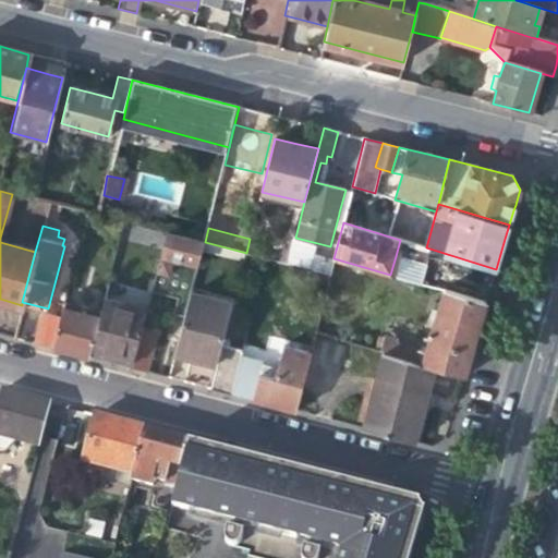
[(191,291),(205,242),(168,233),(152,291),(162,294),(178,299),(173,312),(184,315),(191,291)]
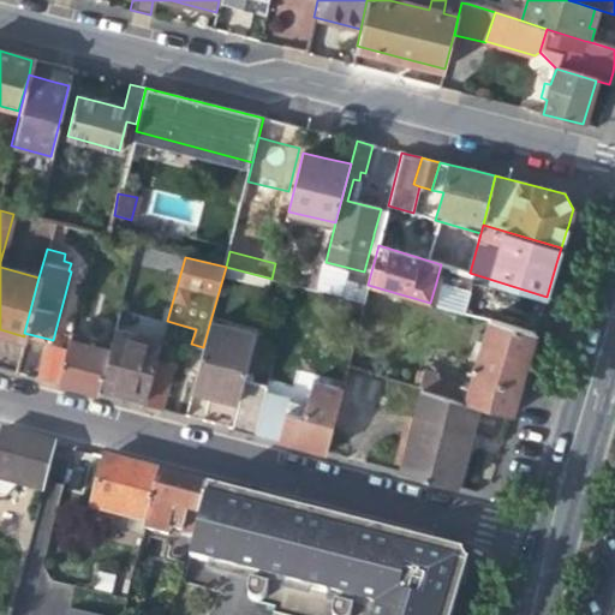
[(345,280),(340,296),(363,302),(368,285),(345,280)]
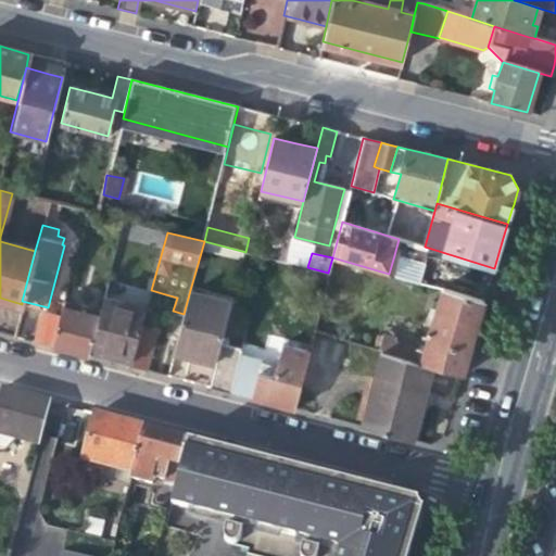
[(326,282),(328,273),(307,267),(288,262),(293,275),(326,282)]
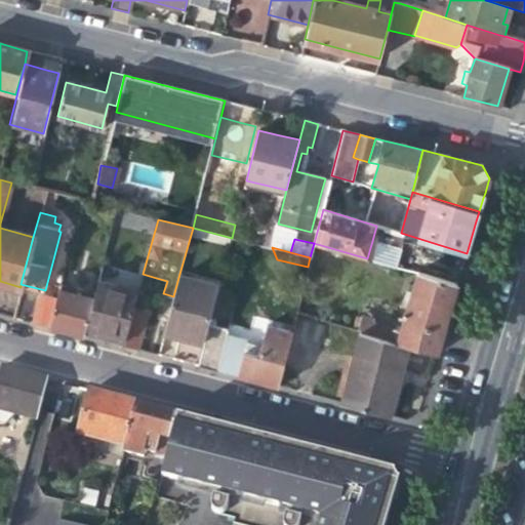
[(184,334),(205,339),(210,322),(217,297),(215,295),(218,284),(179,274),(173,296),(164,328),(184,334)]
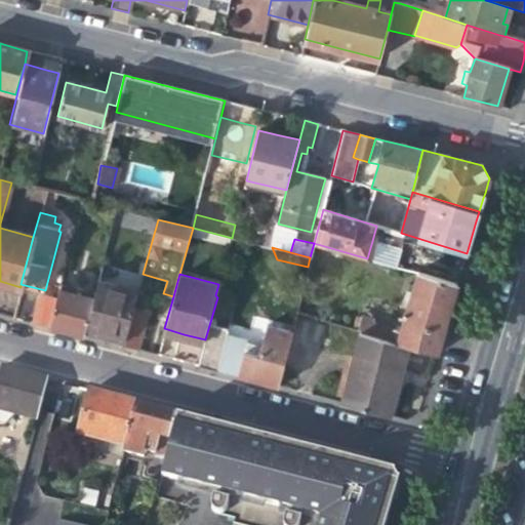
[(356,327),(363,330),(411,345),(436,352),(456,285),(417,274),(401,329),(360,317),(356,327)]
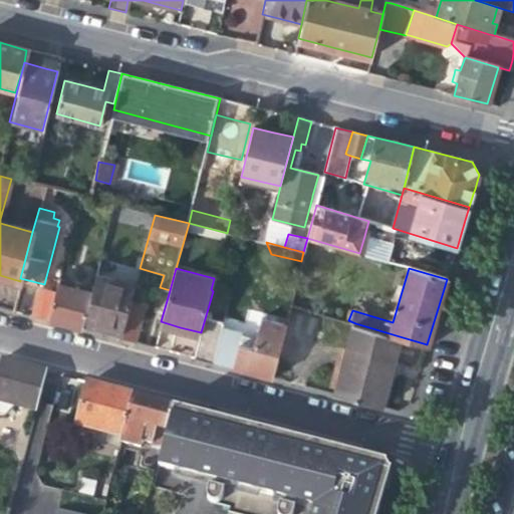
[(95,275),(90,292),(82,323),(100,328),(121,334),(136,285),(95,275)]
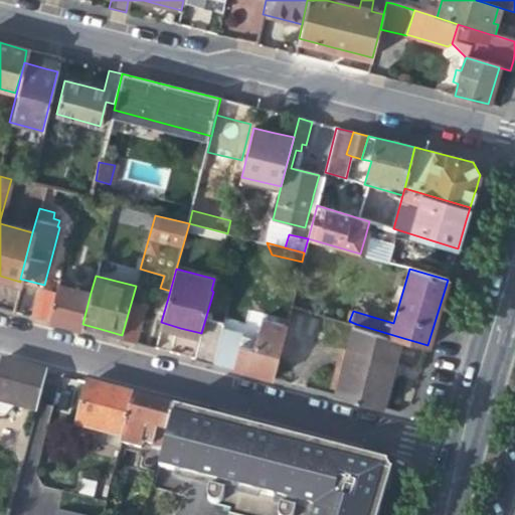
[(55,293),(48,320),(64,324),(81,329),(82,324),(91,293),(57,283),(55,293)]
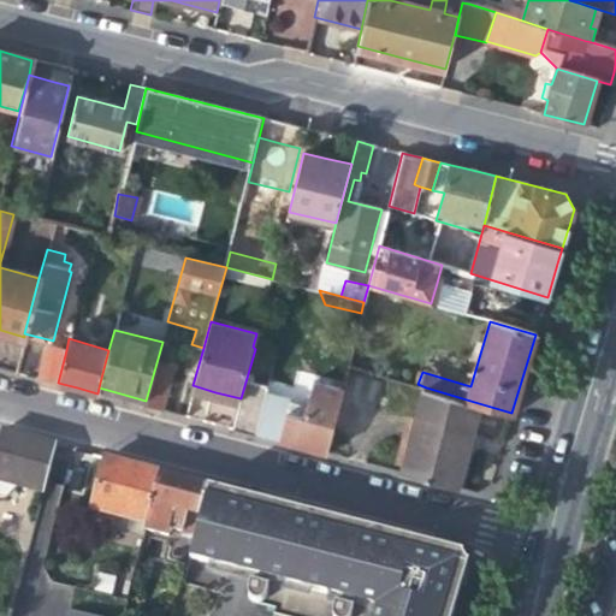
[(36,377),(58,383),(66,350),(45,344),(36,377)]
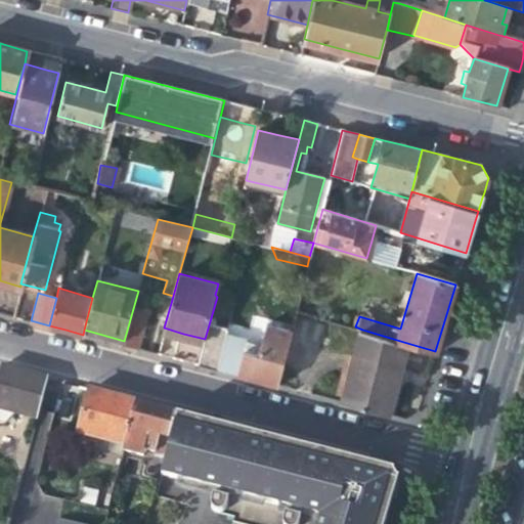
[(17,296),(12,316),(19,317),(25,298),(17,296)]
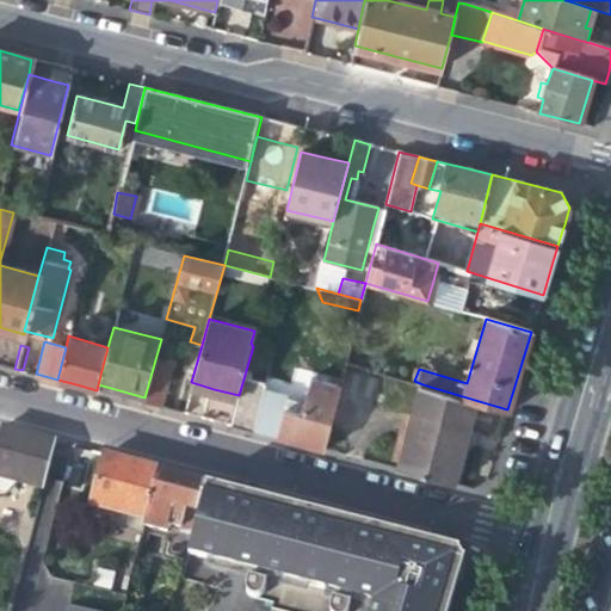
[(266,381),(245,375),(239,395),(230,425),(238,426),(252,430),(264,390),(266,381)]
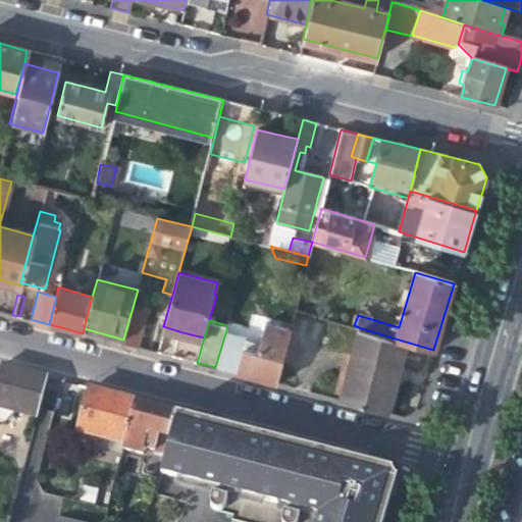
[(257,352),(242,348),(235,373),(247,376),(275,383),(290,329),(265,322),(259,343),(257,352)]
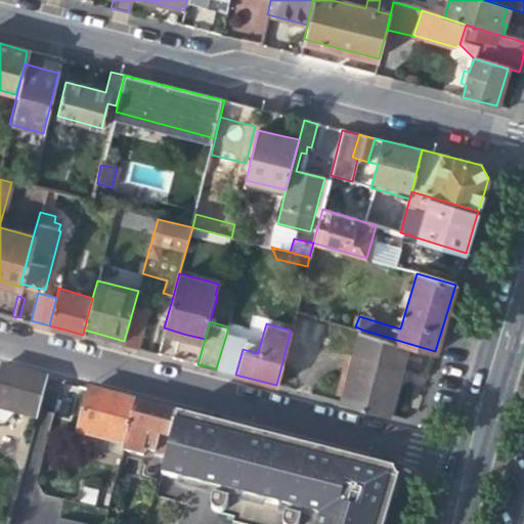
[(403,370),(410,344),(362,330),(342,402),(390,415),(403,370)]
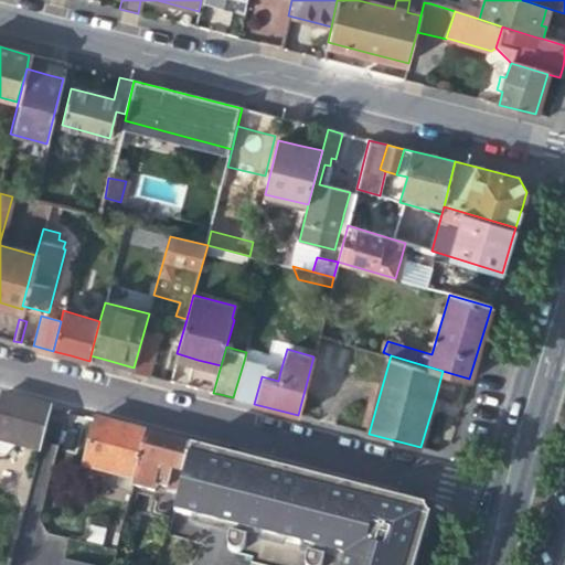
[(244,361),(233,397),(254,404),(262,376),(265,366),(244,361)]
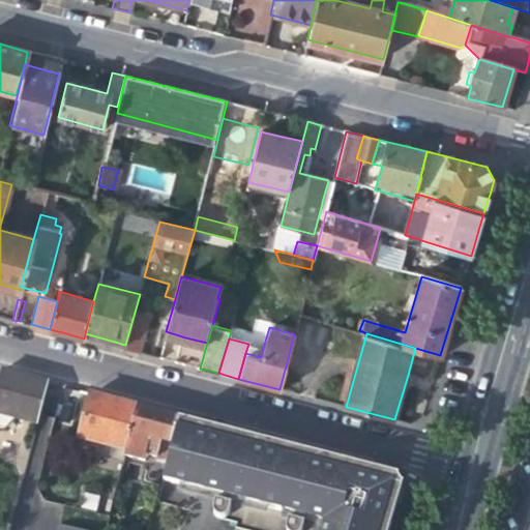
[(248,344),(245,353),(261,357),(263,348),(248,344)]
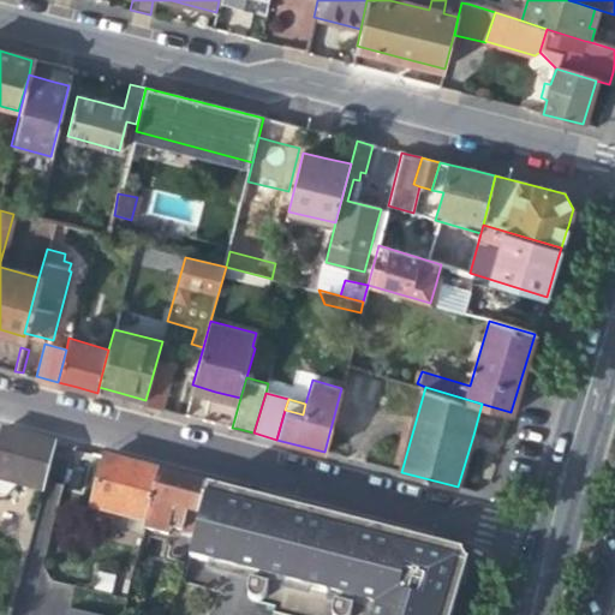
[(0,481),(40,493),(53,445),(12,434),(0,430),(0,481)]
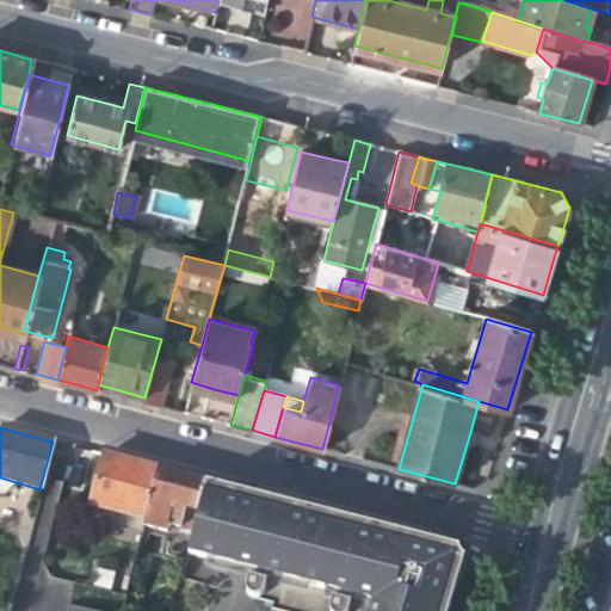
[(88,506),(143,520),(156,468),(121,458),(102,454),(88,506)]
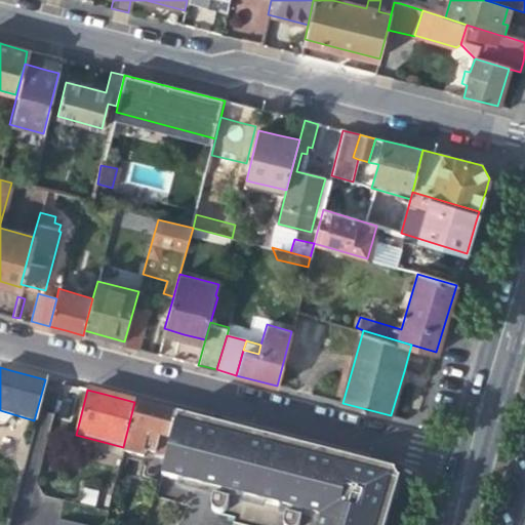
[(158,437),(166,440),(173,412),(150,406),(134,402),(123,447),(122,451),(142,456),(144,450),(152,453),(158,437)]
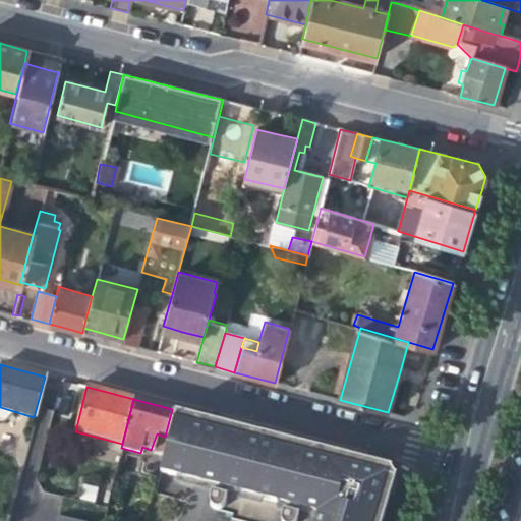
[(157,471),(211,486),(225,489),(236,493),(251,430),(236,426),(193,415),(172,409),(165,437),(157,471)]
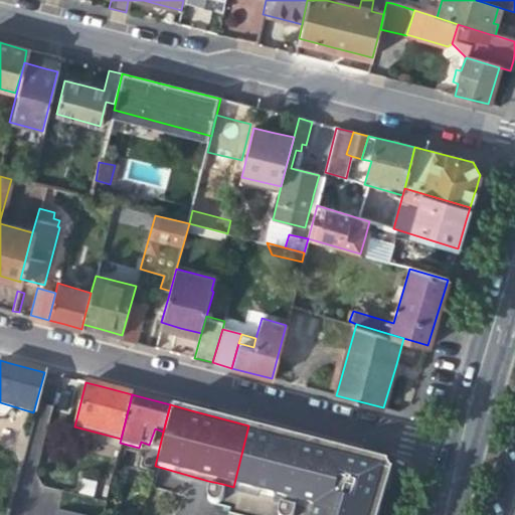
[(269,500),(269,496),(282,434),(262,428),(248,425),(233,487),(232,489),(269,500)]
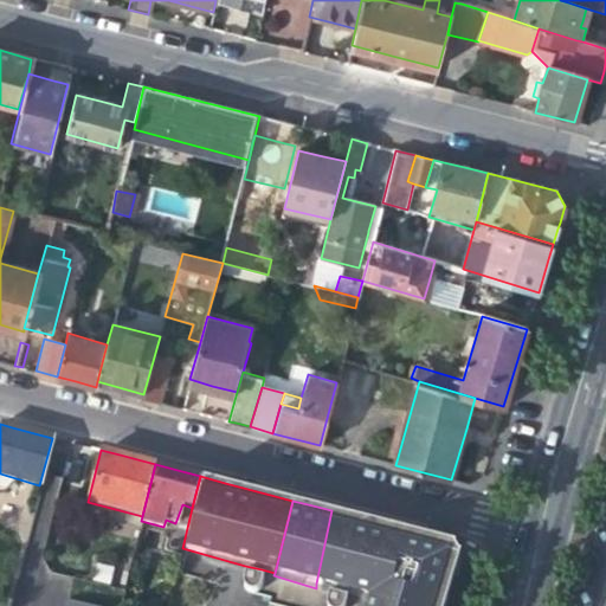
[(316,584),(328,587),(346,592),(367,599),(366,603),(376,605),(443,605),(458,559),(450,541),(414,532),(369,521),(340,513),(331,510),(316,584)]
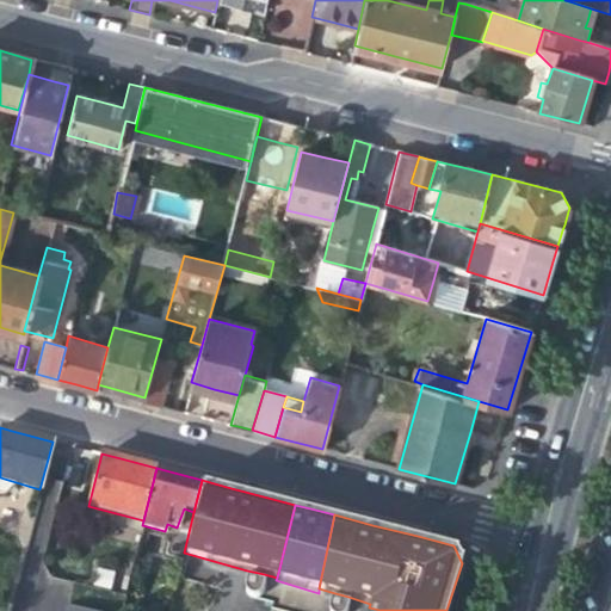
[(247,571),(245,578),(261,581),(264,574),(247,571)]
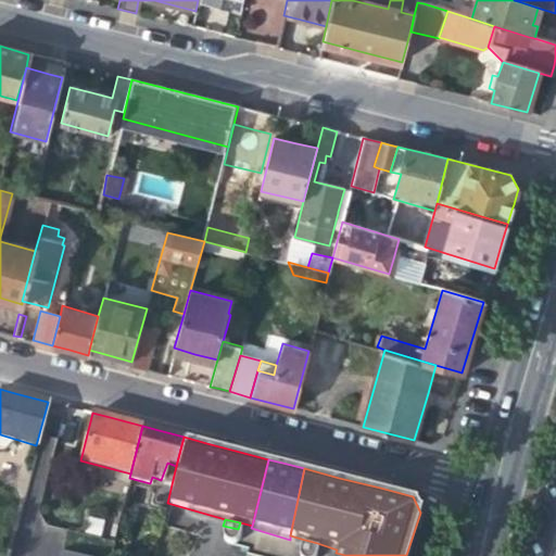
[(236,539),(238,529),(223,526),(220,534),(220,540),(225,543),(232,543),(236,539)]
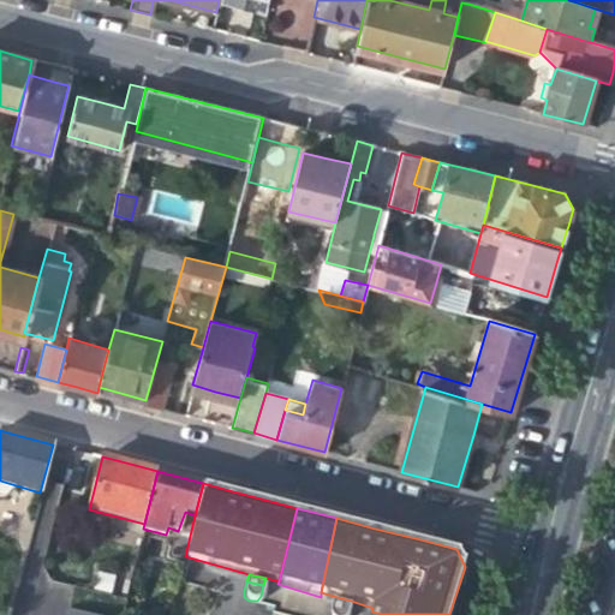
[(351,601),(333,596),(332,599),(330,603),(348,608),(351,601)]
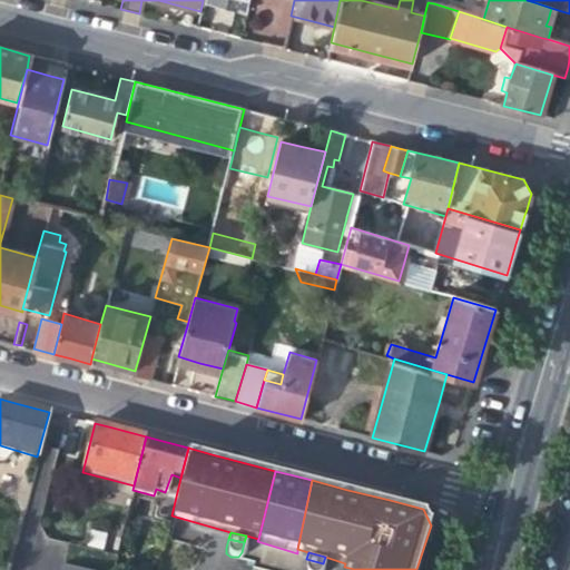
[(321,569),(323,563),(306,559),(304,567),(304,569),(321,569)]
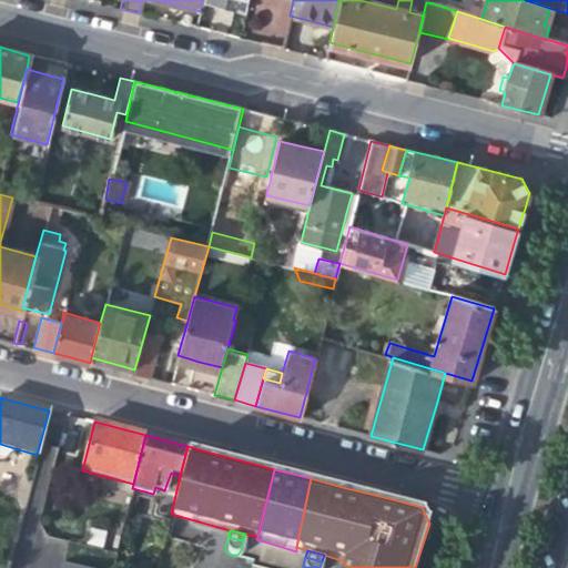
[(94,567),(95,565),(63,558),(61,567),(94,567)]
